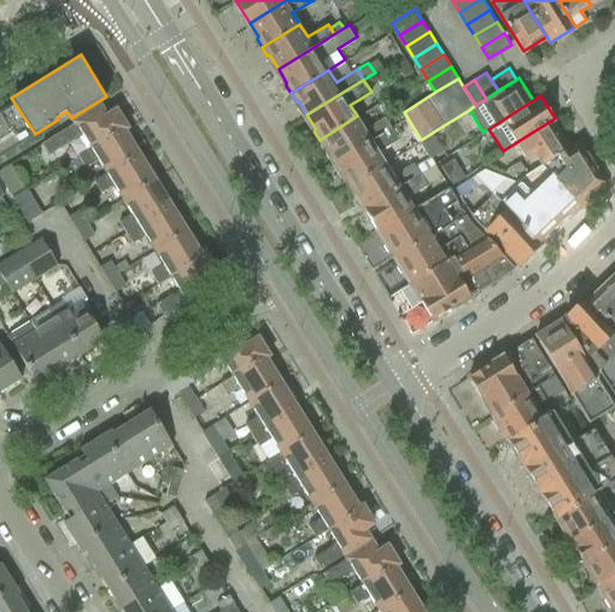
[(13,101),(0,110),(0,156),(35,134),(13,101)]
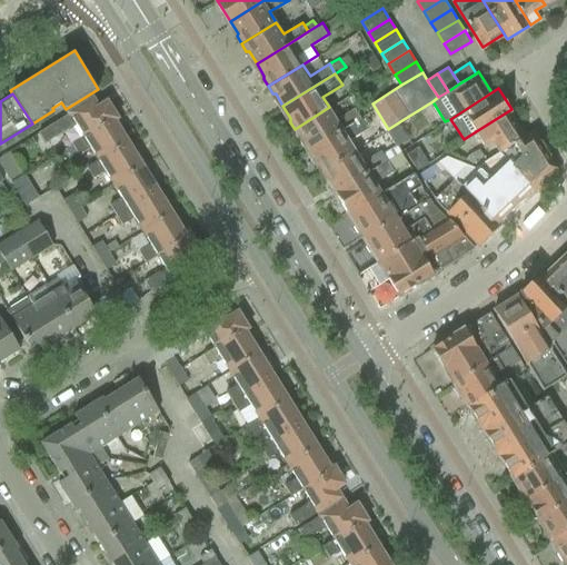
[(70,111),(39,130),(46,141),(76,122),(83,136),(85,136),(89,132),(113,117),(116,116),(107,100),(98,106),(92,97),(73,108),(70,111)]
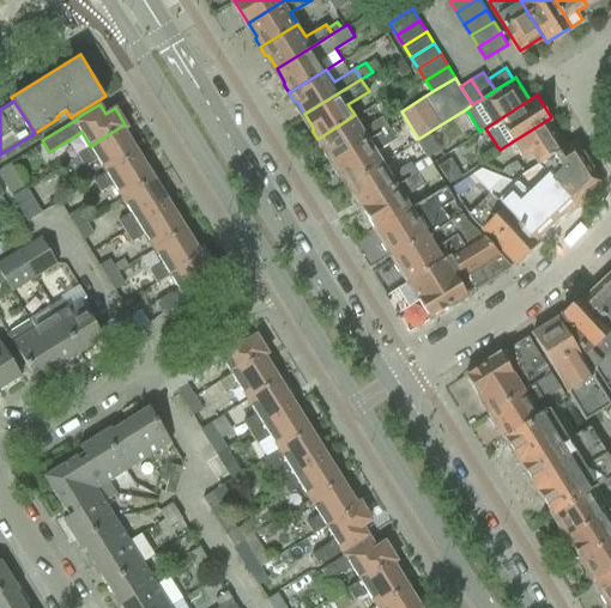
[(326,147),(333,160),(389,126),(383,115),(362,127),(355,115),(318,139),(322,147),(326,147)]
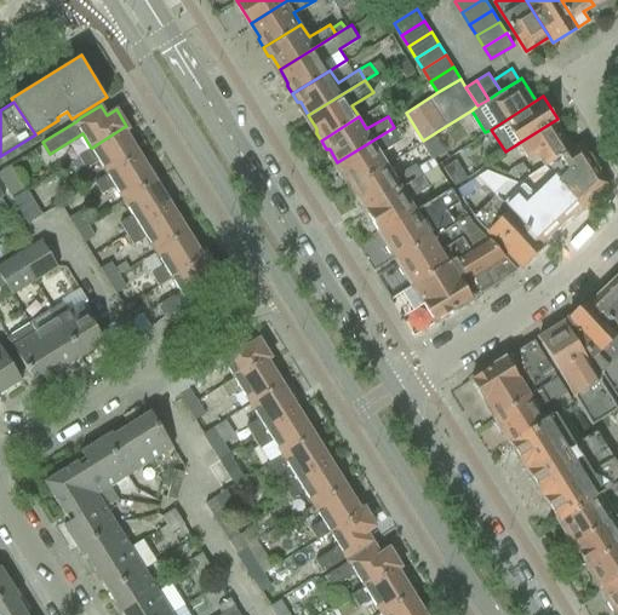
[(537,154),(543,164),(571,148),(562,133),(566,131),(558,119),(519,143),(528,159),(537,154)]
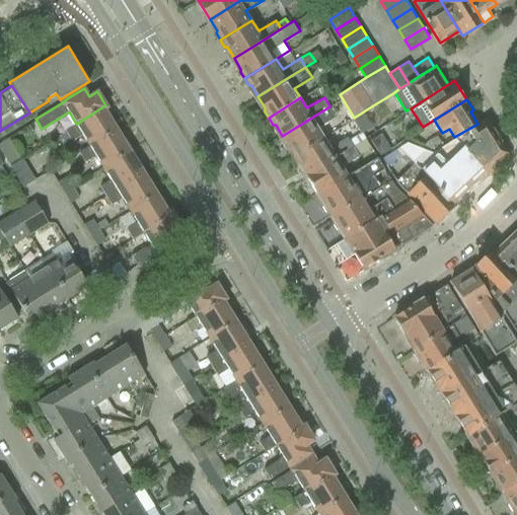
[(76,124),(67,130),(73,139),(82,133),(89,145),(117,129),(115,127),(116,123),(113,118),(109,117),(107,114),(103,107),(103,106),(81,121),(77,124),(76,124)]
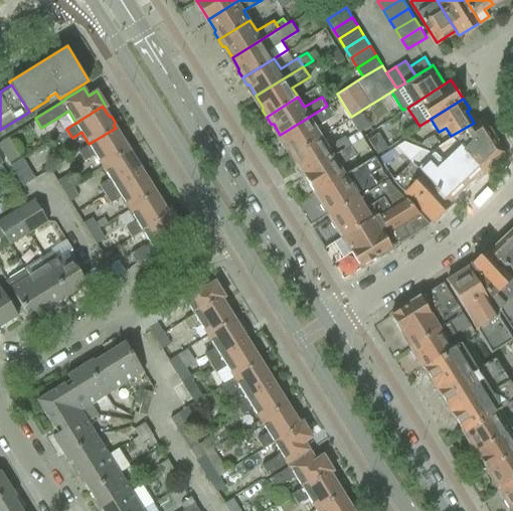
[(287,148),(291,155),(322,136),(316,126),(333,115),(327,106),(280,135),(287,146),(287,148)]
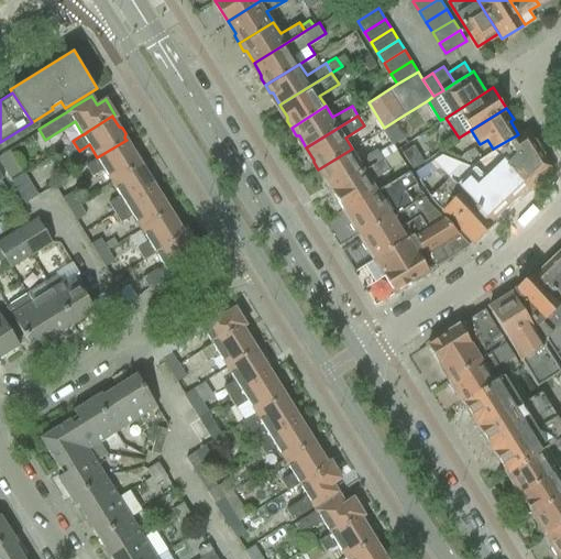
[(396,120),(384,128),(393,142),(394,142),(405,135),(396,120)]
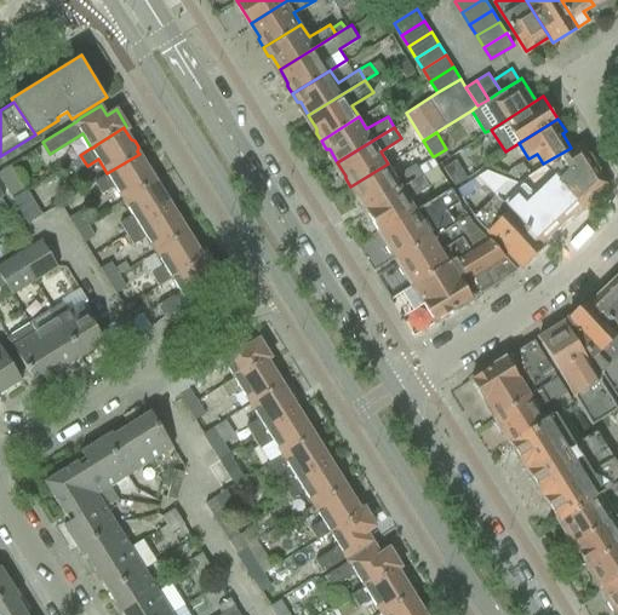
[(571,148),(543,164),(544,165),(555,174),(585,206),(606,187),(608,177),(584,139),(571,148)]
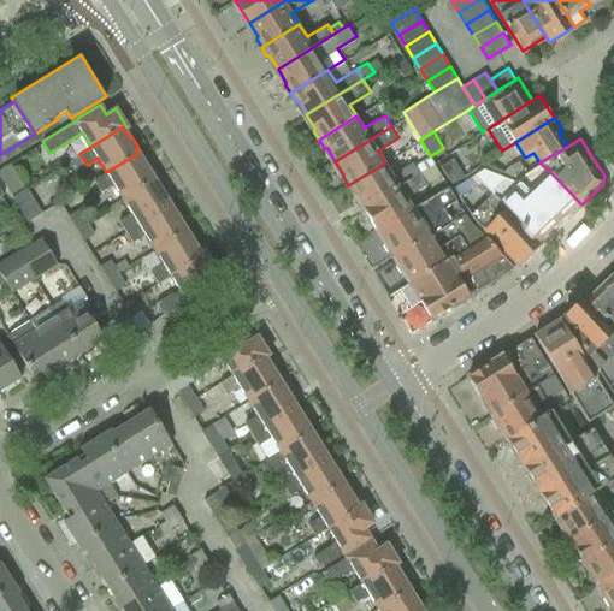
[(106,172),(95,179),(101,189),(102,190),(113,183),(122,197),(154,178),(153,176),(153,172),(149,165),(146,165),(139,153),(106,172)]
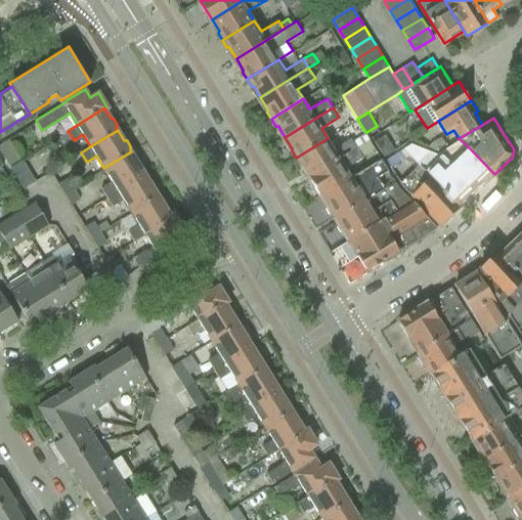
[(303,166),(309,176),(371,138),(366,132),(365,132),(353,140),(352,137),(335,148),(328,138),(296,158),(302,167),(303,166)]
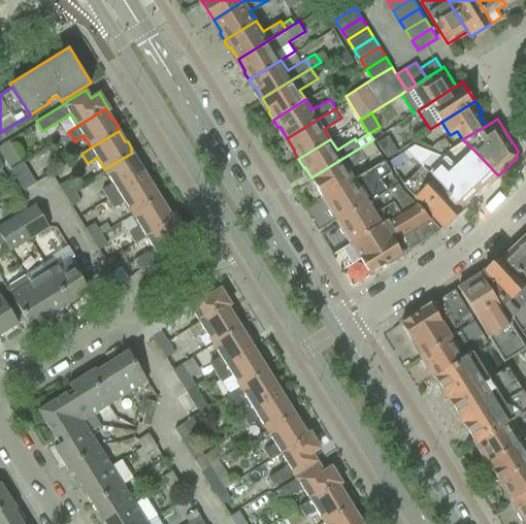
[(380,141),(389,156),(399,150),(390,134),(380,141)]
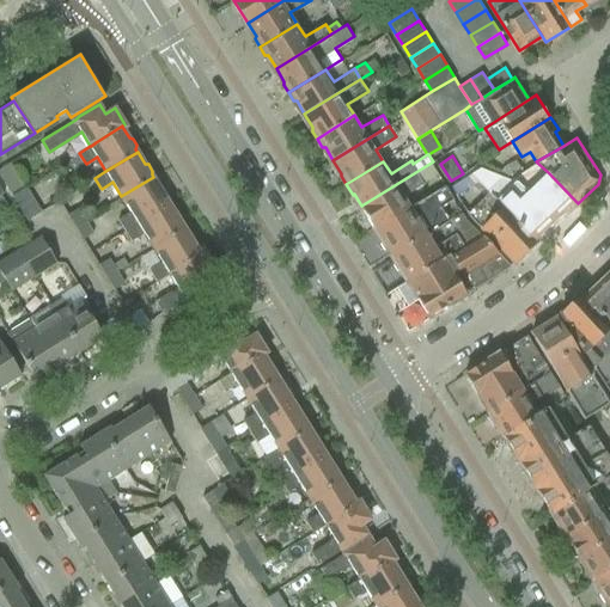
[(11,160),(0,166),(0,170),(13,192),(20,189),(26,184),(11,160)]
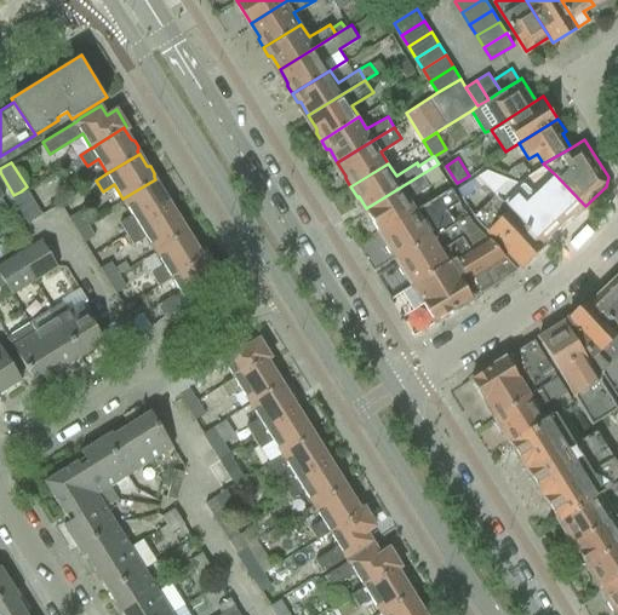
[(439,164),(366,208),(382,233),(417,211),(416,208),(411,200),(410,197),(430,184),(428,182),(444,172),(439,164)]
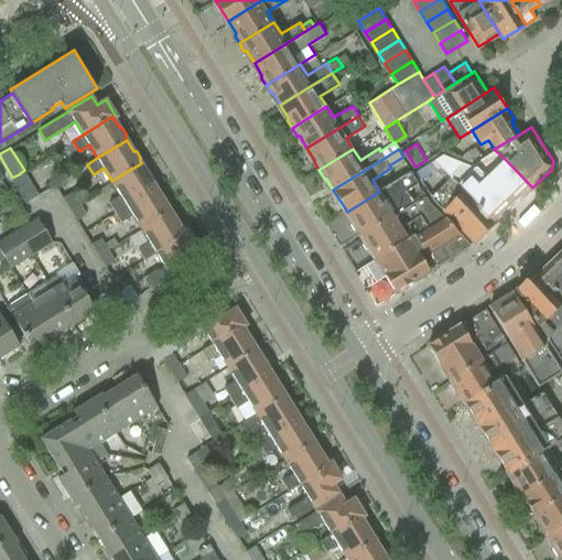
[(485,155),(474,163),(515,205),(532,187),(529,184),(505,159),(495,150),(485,155)]
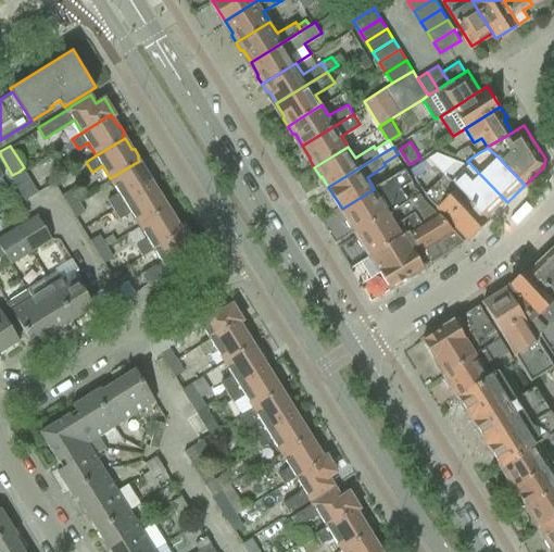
[(438,151),(429,157),(445,173),(490,220),(507,202),(467,161),(464,158),(460,161),(438,151)]
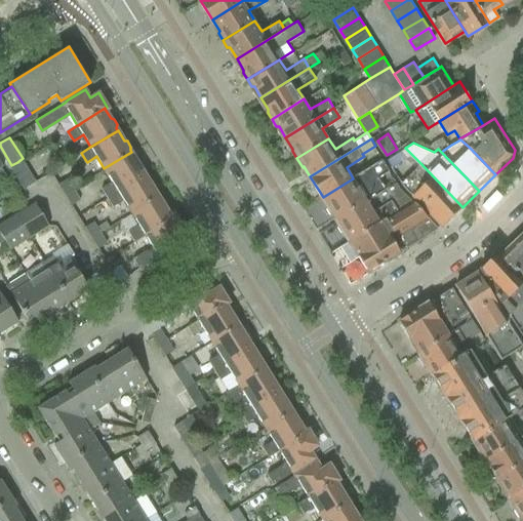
[(112,181),(103,186),(108,196),(110,195),(118,190),(145,173),(137,163),(138,159),(135,154),(132,153),(131,152),(104,168),(112,181)]
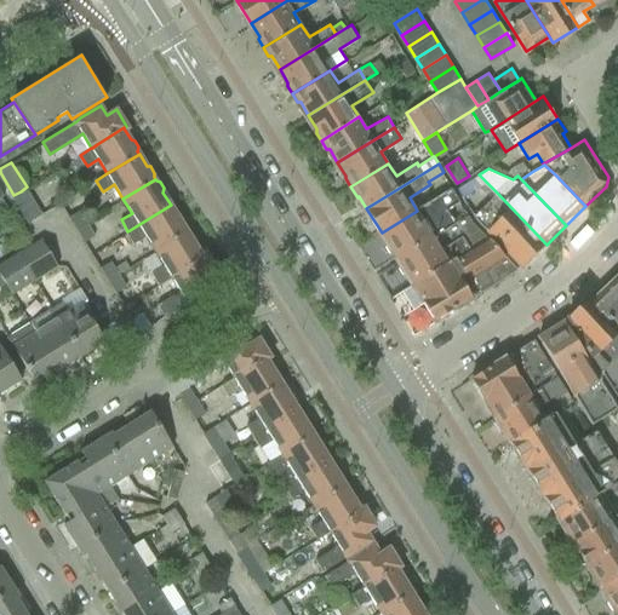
[(13,195),(29,220),(43,212),(28,187),(27,187),(21,191),(13,195)]
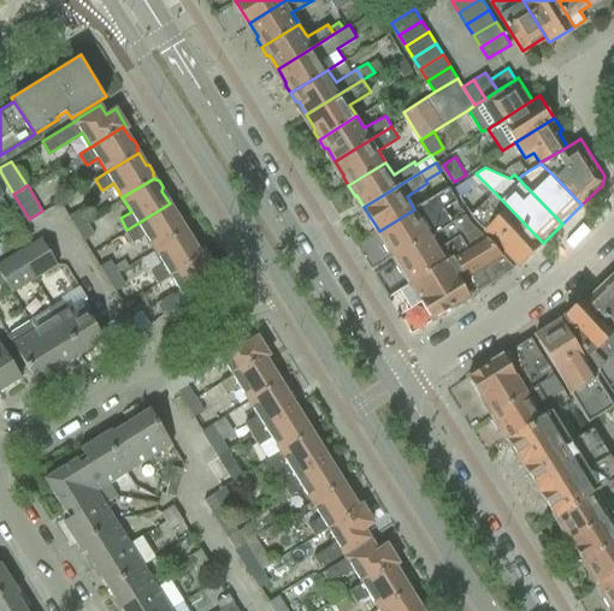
[(414,209),(379,231),(385,241),(384,244),(388,250),(390,250),(394,256),(430,233),(443,226),(452,221),(444,207),(458,199),(450,188),(449,185),(413,207),(414,209)]
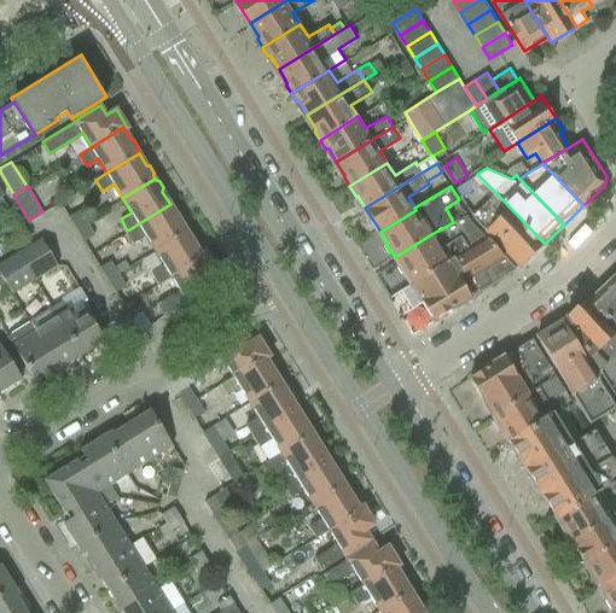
[(495,192),(474,214),(475,215),(483,225),(506,247),(522,266),(545,244),(495,192)]
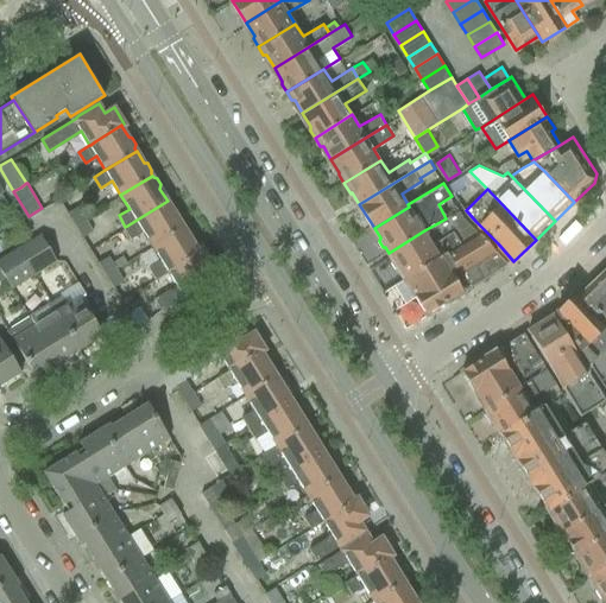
[(127,226),(125,227),(132,236),(132,237),(143,230),(152,245),(183,226),(182,223),(183,220),(178,214),(175,213),(168,201),(137,220),(127,226)]
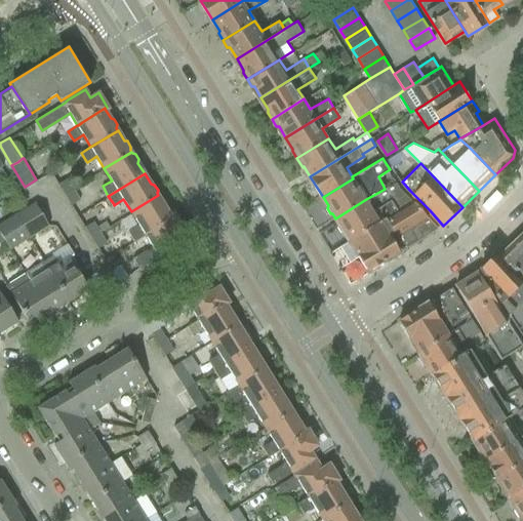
[(58,183),(66,193),(74,187),(68,177),(58,183)]
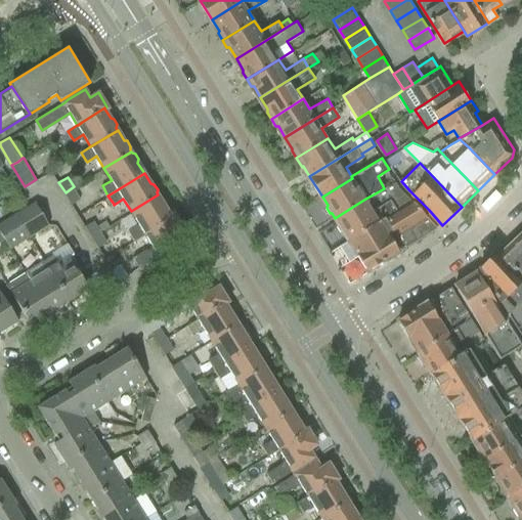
[(365,199),(335,218),(338,222),(338,225),(340,229),(343,230),(349,240),(414,201),(399,186),(396,180),(384,188),(377,192),(384,205),(377,209),(373,203),(370,205),(365,199)]
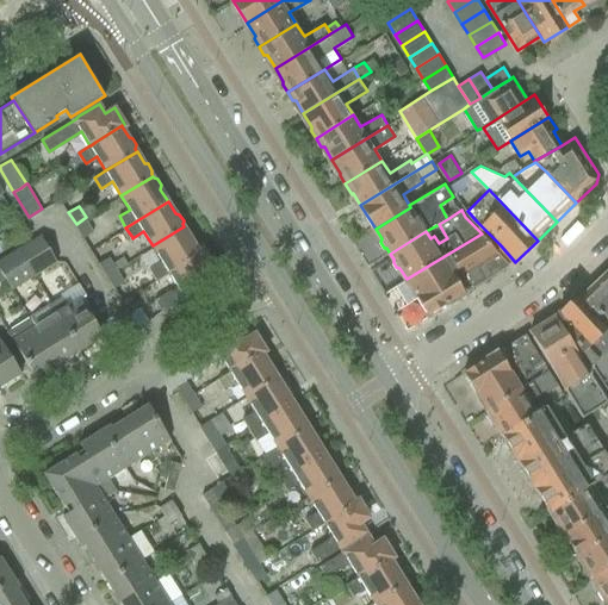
[(86,217),(76,224),(84,236),(93,230),(86,217)]
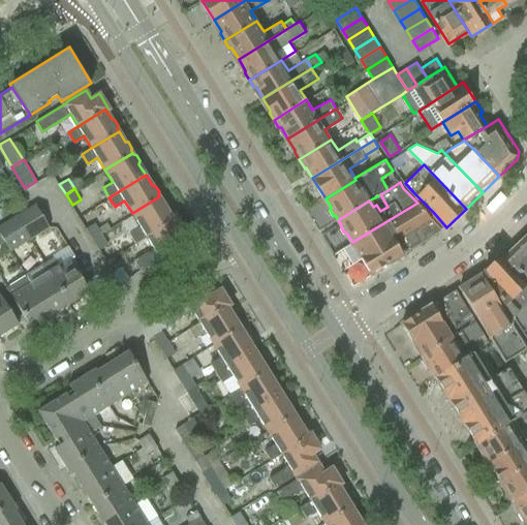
[(132,229),(129,230),(130,233),(135,241),(146,235),(173,218),(169,212),(166,208),(167,204),(163,198),(160,197),(159,196),(132,213),(140,224),(132,229)]
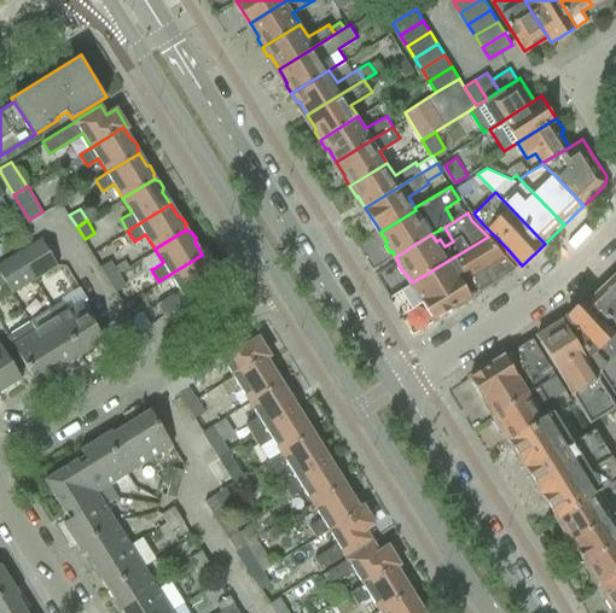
[(42,235),(19,250),(32,272),(36,278),(59,263),(42,235)]
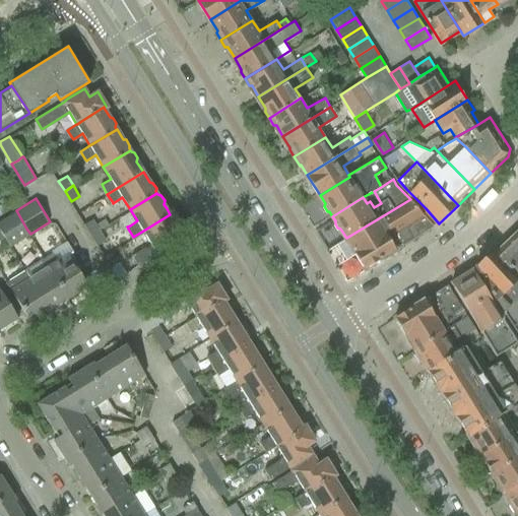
[(410,199),(346,238),(366,269),(436,226),(410,199)]
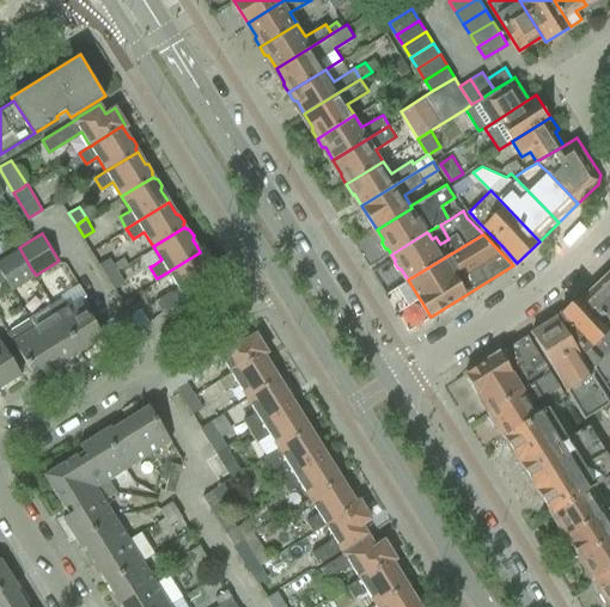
[(19,247),(0,258),(0,268),(6,277),(13,289),(26,281),(36,275),(31,269),(19,247)]
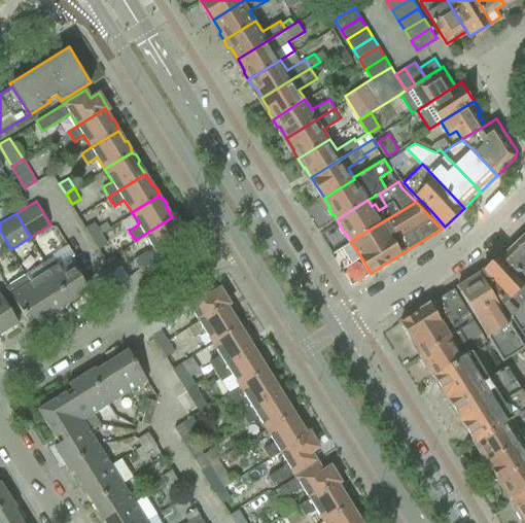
[(152,246),(135,257),(141,268),(142,267),(143,267),(181,242),(176,234),(183,230),(175,215),(172,217),(145,234),(145,235),(147,237),(152,246)]
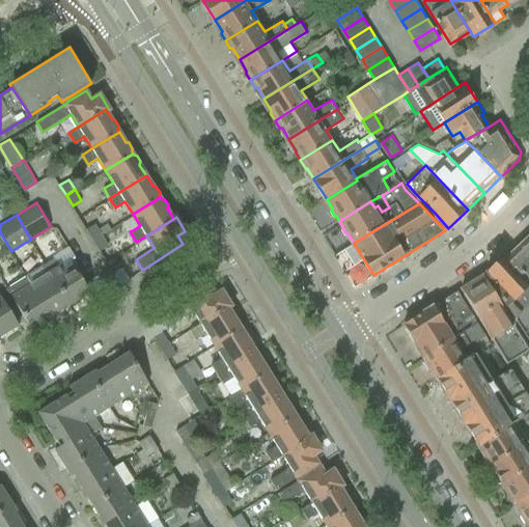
[(86,228),(93,239),(102,233),(95,222),(86,228)]
